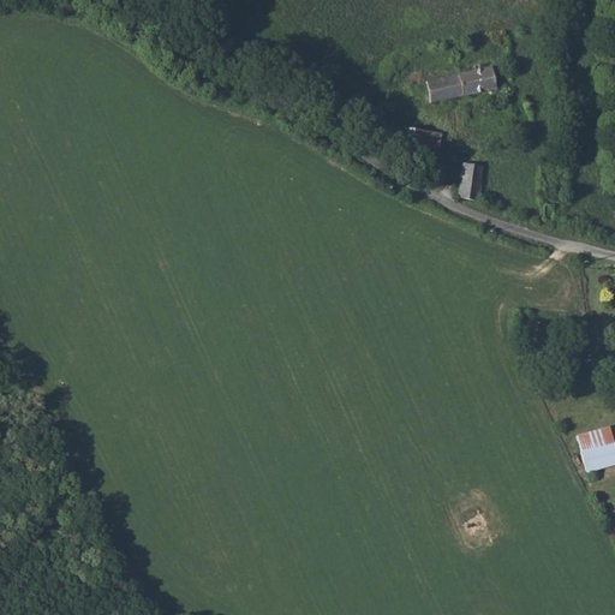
[(424,103),(491,89),(496,88),(491,67),(489,54),(469,58),(471,72),(425,82),(402,87),(402,94),(402,97),(422,94),(424,103)]
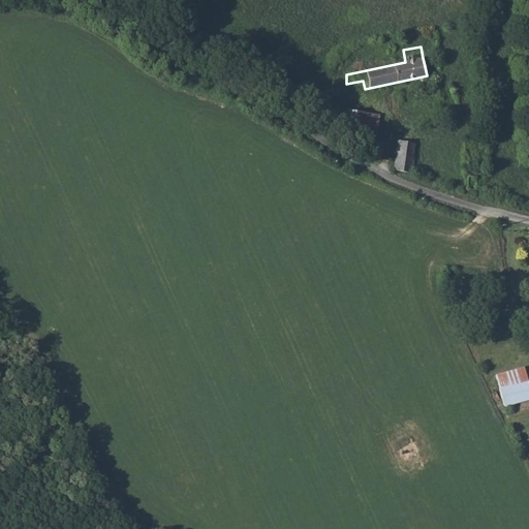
[(378,133),(380,114),(349,111),(347,131),(378,133)]
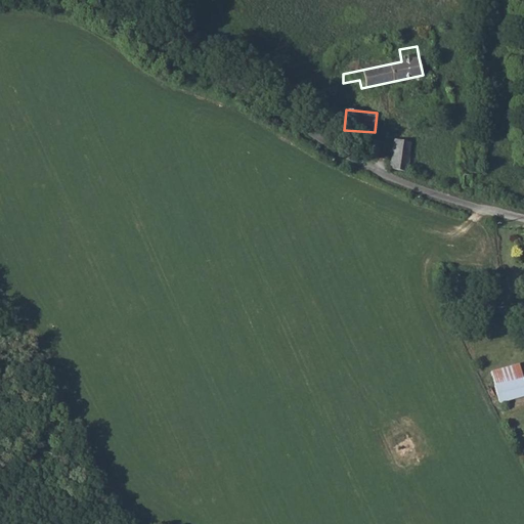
[(409,167),(411,138),(396,138),(394,166),(409,167)]
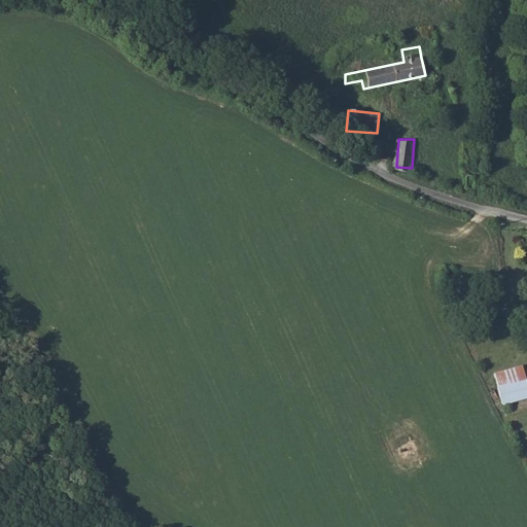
[(364,154),(366,155),(381,155),(382,140),(373,140),(373,143),(365,142),(364,154)]
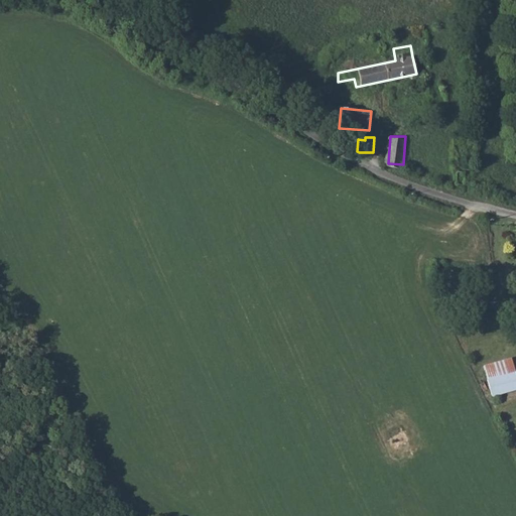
[(492,396),(515,389),(515,369),(513,357),(484,365),(492,396)]
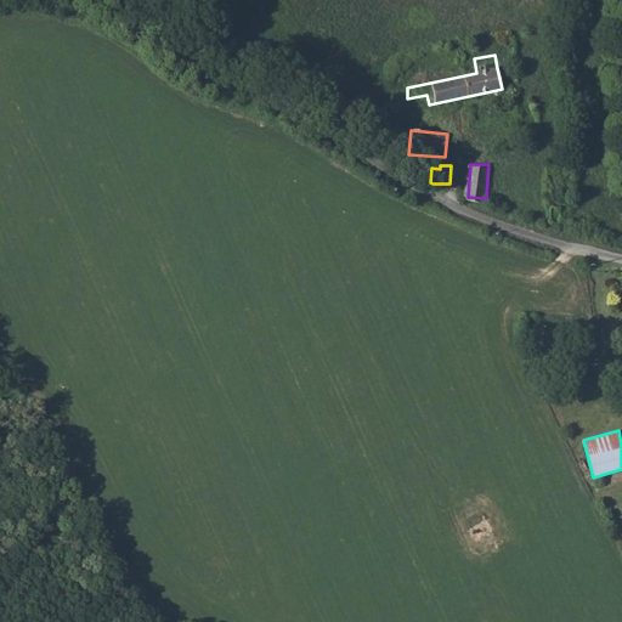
All buildings are outlined.
